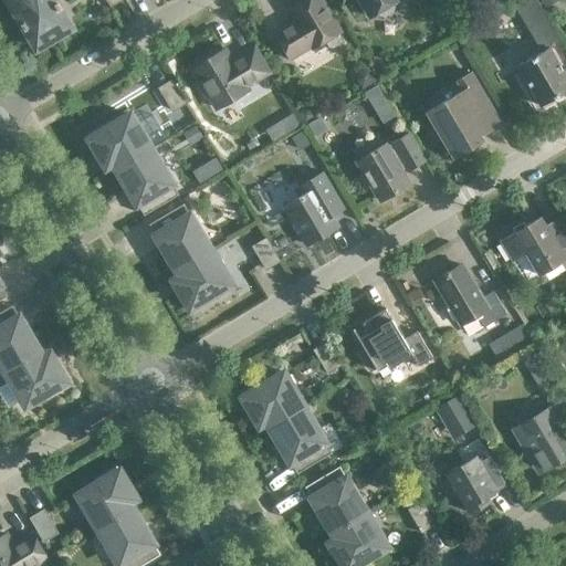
[(34,0),(8,0),(17,13),(21,10),(20,9),(34,0)]
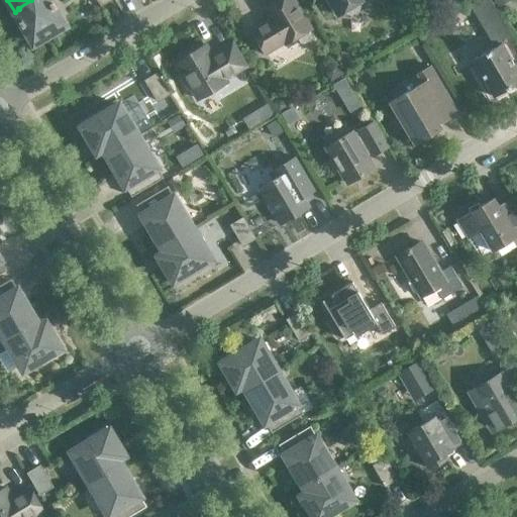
[(52,1),(49,0),(31,0),(18,8),(19,9),(24,17),(18,21),(22,27),(23,26),(33,43),(65,25),(55,8),(56,7),(53,1),(52,1)]
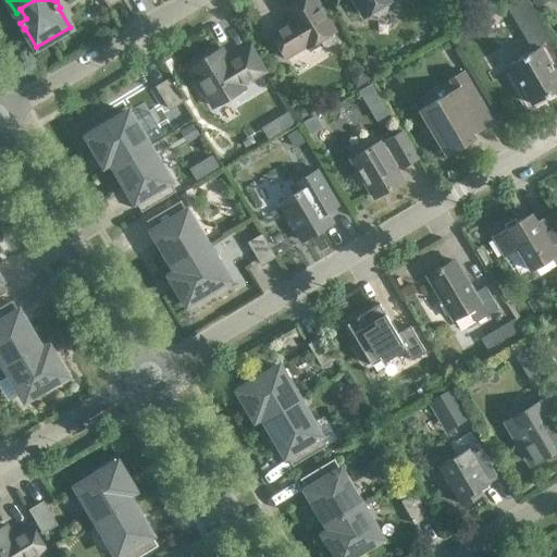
[(320,40),(324,46),(327,47),(334,42),(335,39),(332,34),(336,31),(317,0),(301,0),(285,10),(291,21),(271,33),(286,58),(306,46),(307,48),(320,40)]
